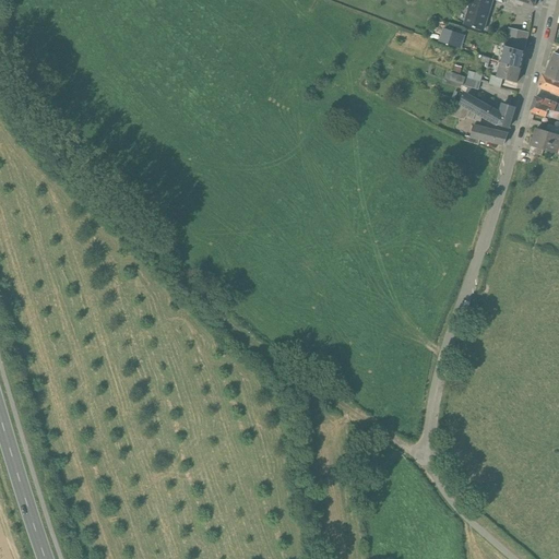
[(471,0),(463,26),(484,33),(492,0),(471,0)]
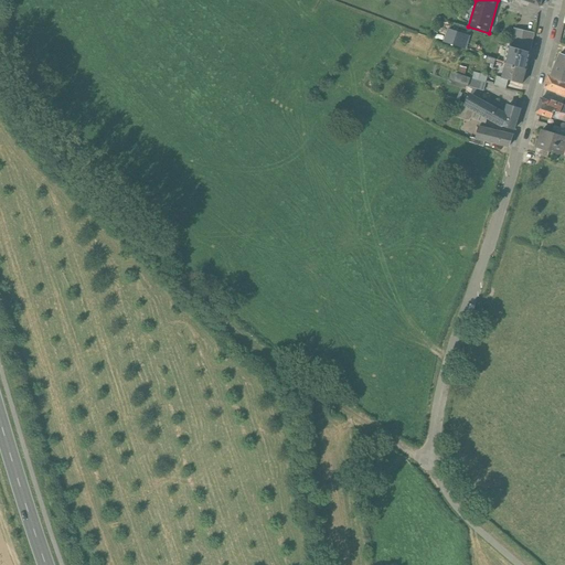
[(526,25),(529,19),(522,16),(519,23),(526,25)]
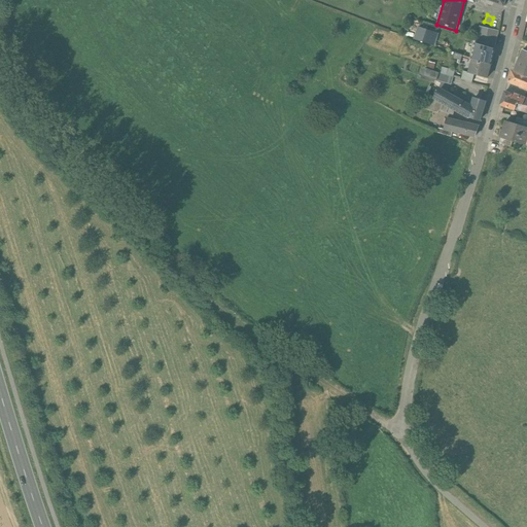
[(436,34),(426,31),(423,42),(432,45),(436,34)]
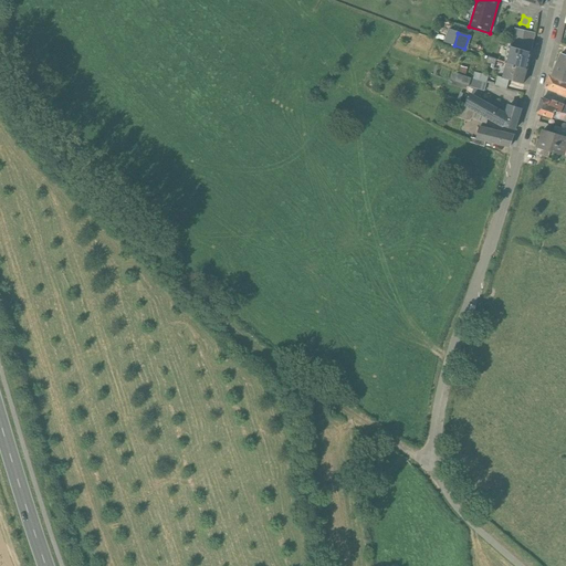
[(531,53),(512,48),(506,63),(507,64),(527,70),(531,53)]
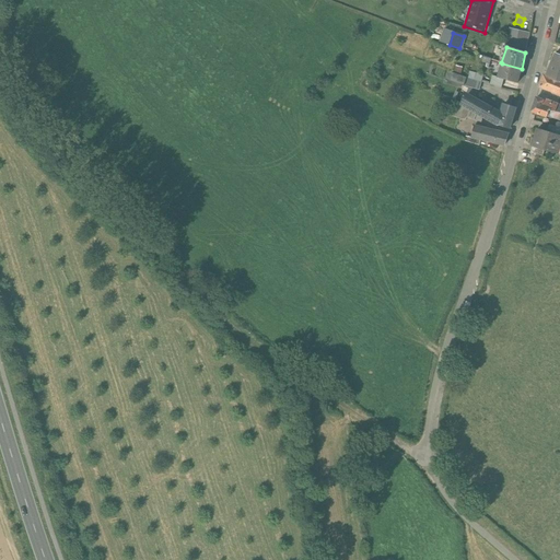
[(559,55),(556,54),(546,77),(559,81),(559,55)]
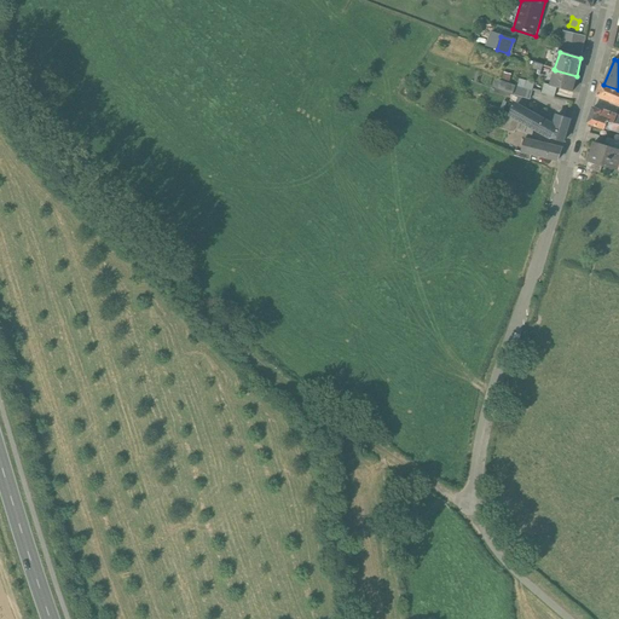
[(577,76),(555,70),(550,85),(557,87),(572,92),(577,76)]
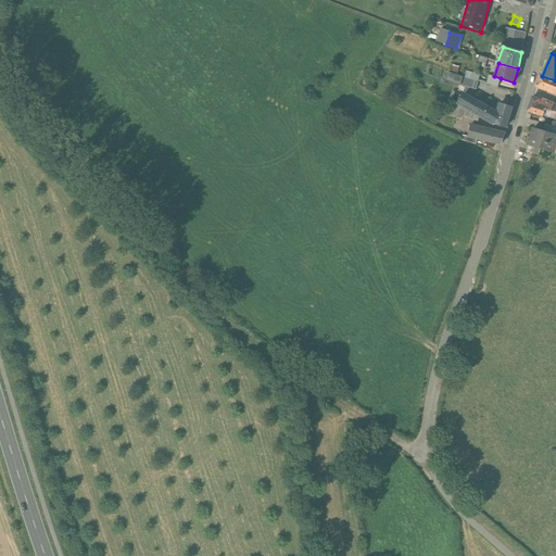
[(466,71),(465,75),(450,73),(447,81),(478,87),(480,73),(466,71)]
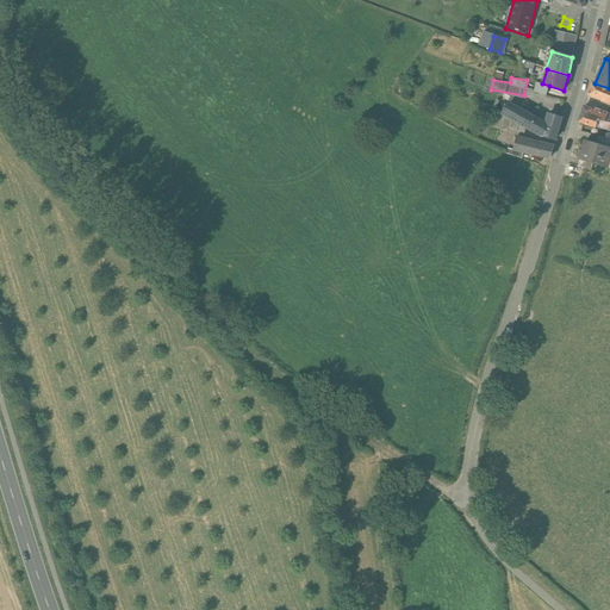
[(542,83),(539,82),(535,92),(546,95),(549,86),(542,83)]
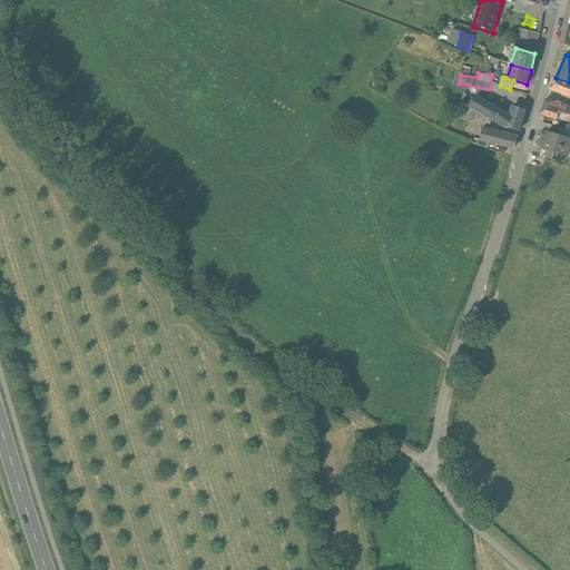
[(569,82),(556,78),(553,77),(550,89),(569,96),(569,82)]
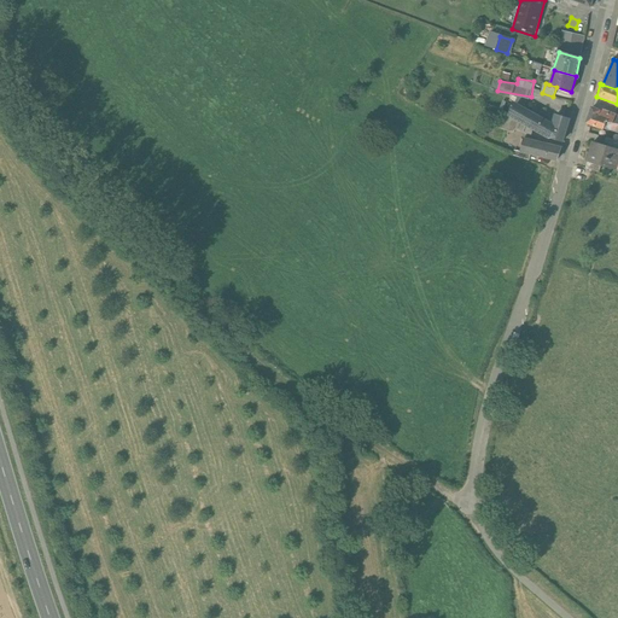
[(593,109),(592,109),(587,123),(602,130),(606,122),(610,112),(593,106),(593,109)]
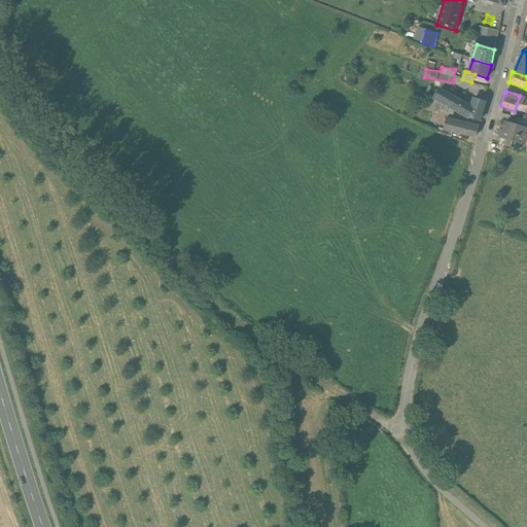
[(526,98),(520,96),(517,104),(522,106),(526,106),(526,98)]
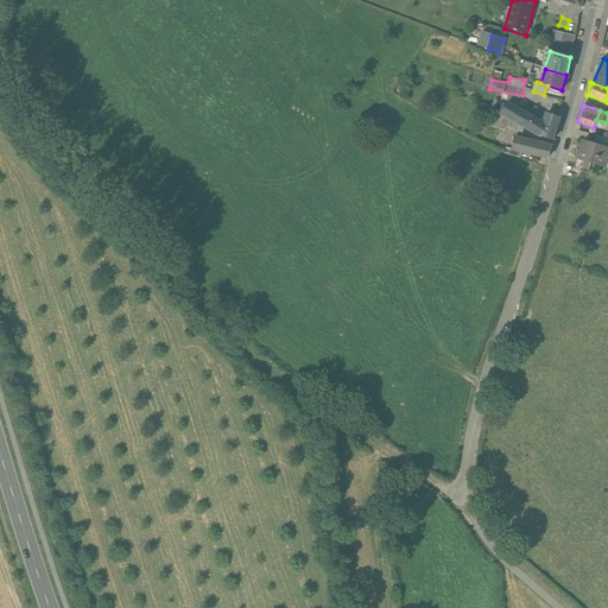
[(559,120),(546,115),(544,125),(534,119),(529,128),(540,135),(553,140),(559,120)]
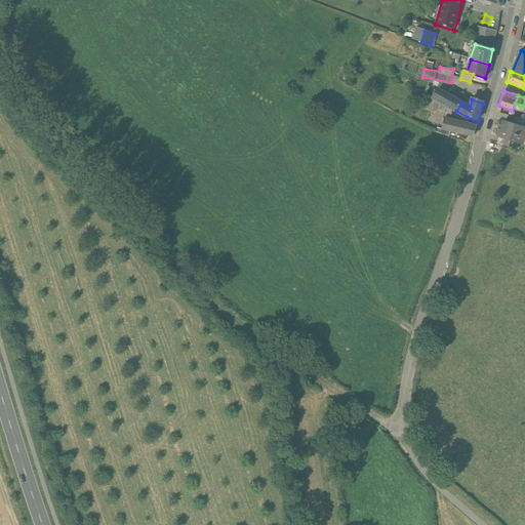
[(449,117),(447,117),(446,120),(444,119),(442,130),(452,132),(454,121),(448,120),(449,117)]
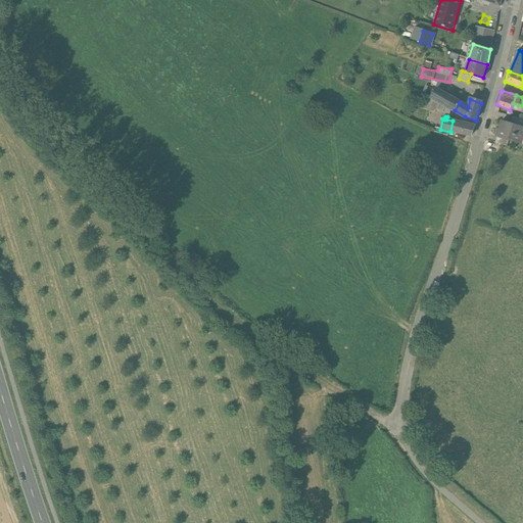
[(522,120),(513,117),(512,124),(522,126),(522,120)]
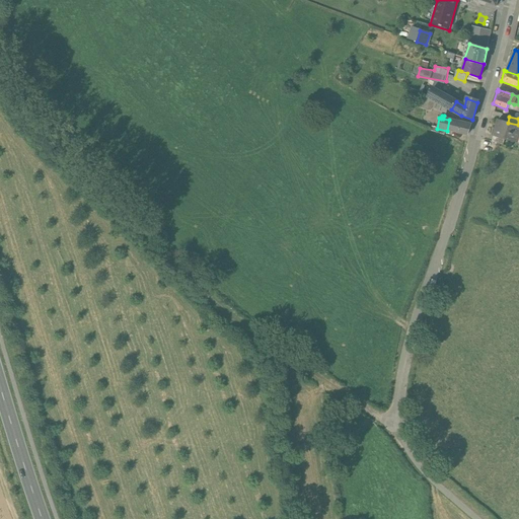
[(470,125),(449,120),(447,131),(467,135),(470,125)]
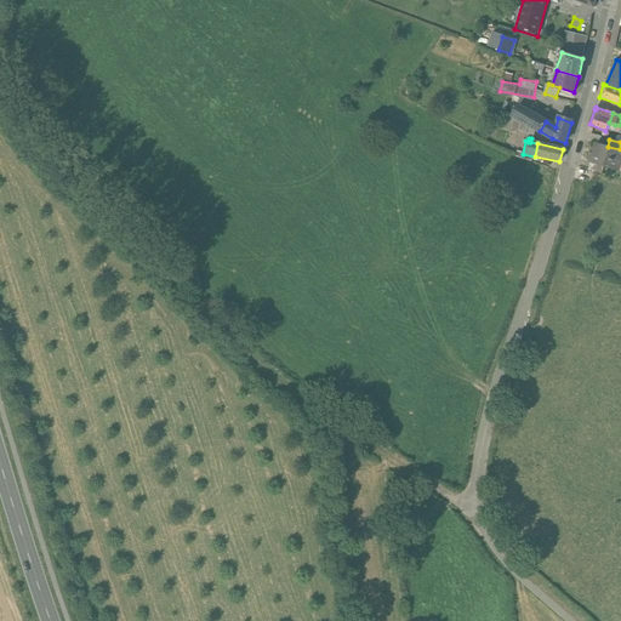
[(597,143),(591,163),(604,166),(619,171),(620,161),(620,149),(608,147),(597,143)]
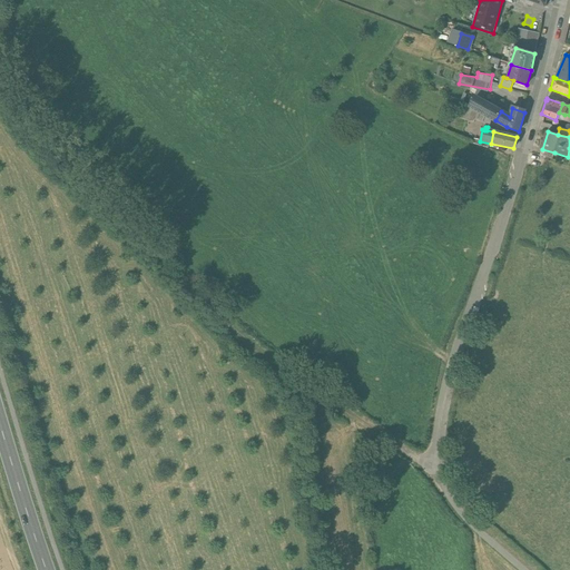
[(542,149),(540,156),(552,159),(554,153),(542,149)]
